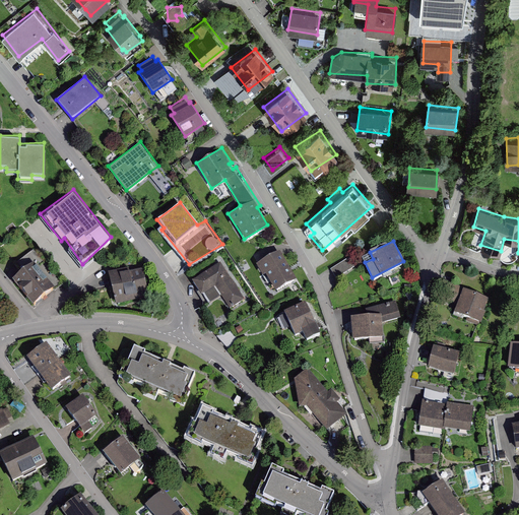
[(279,249),(257,262),(274,291),(297,277),(279,249)]
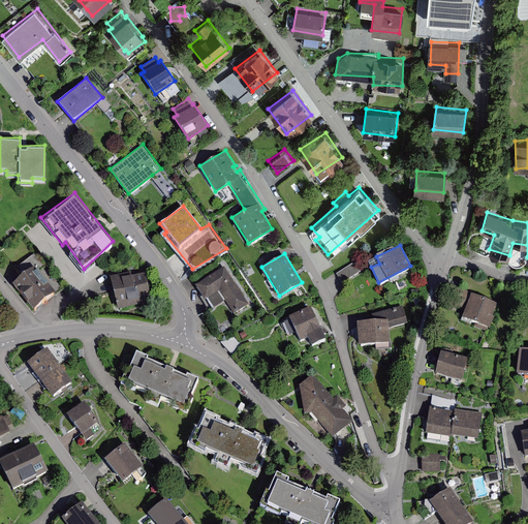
[(19,265),(24,271),(34,263),(29,256),(19,265)]
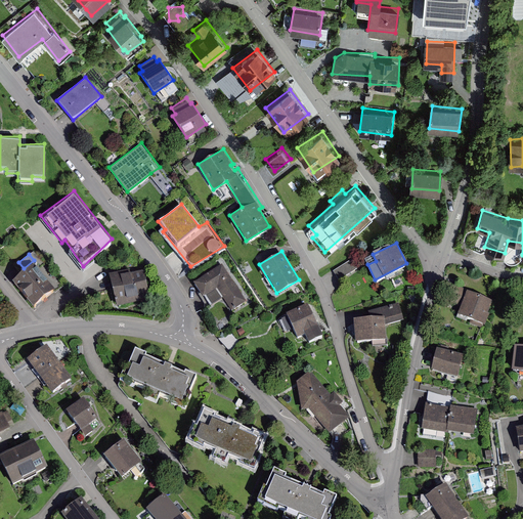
[(351,256),(334,267),(340,276),(357,265),(351,256)]
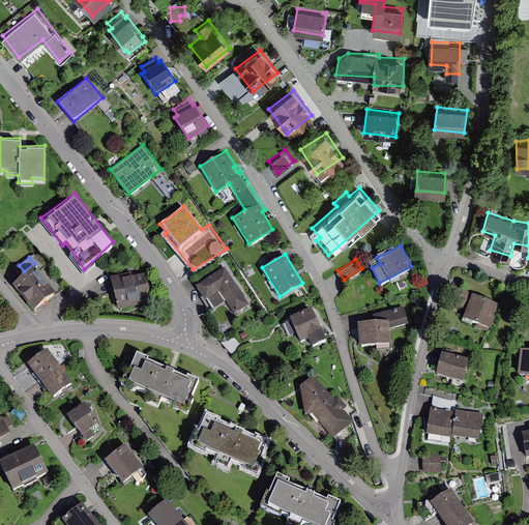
[(35,264),(12,283),(33,308),(56,290),(35,264)]
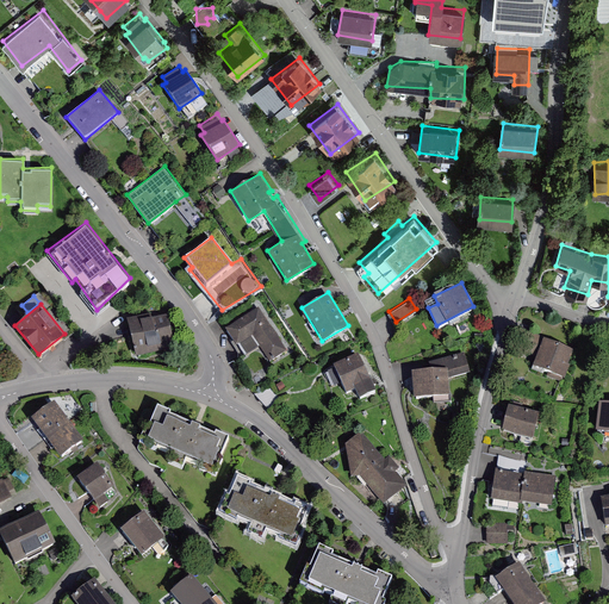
[(260,305),(225,327),(243,354),(259,343),(269,360),(287,348),(260,305)]
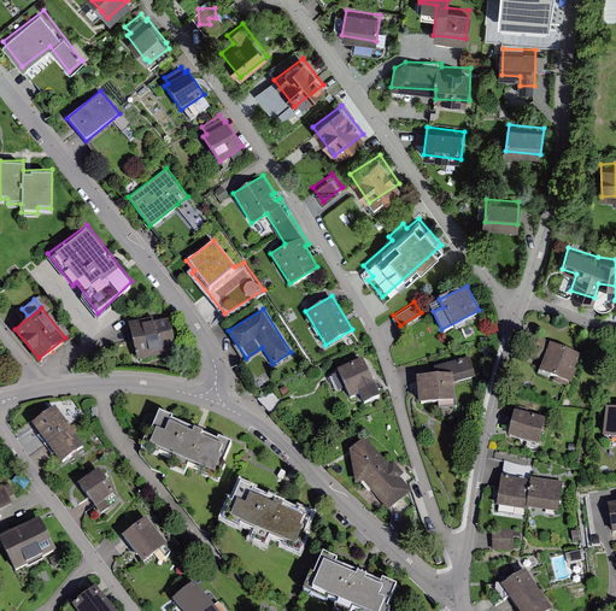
[(168,311),(128,322),(136,357),(177,347),(168,311)]
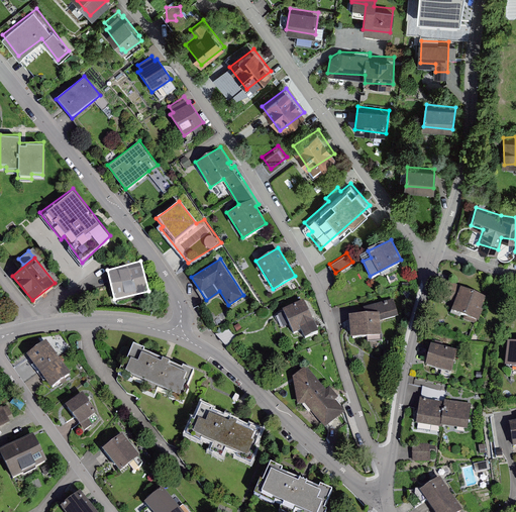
[(487,294),(460,285),(452,309),(478,318),(487,294)]
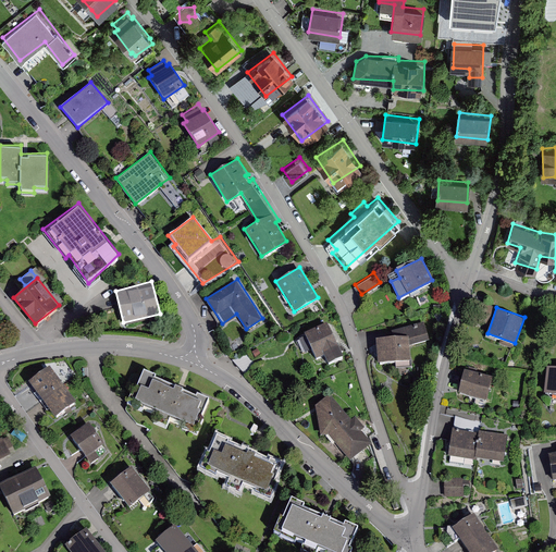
[(423,317),(403,322),(407,335),(377,338),(377,359),(409,359),(409,343),(430,336),(423,317)]
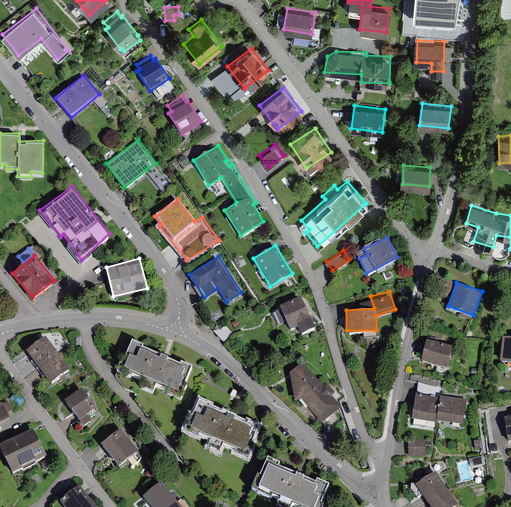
[(300,296),(279,306),(291,331),(298,327),(301,332),(315,325),(300,296)]
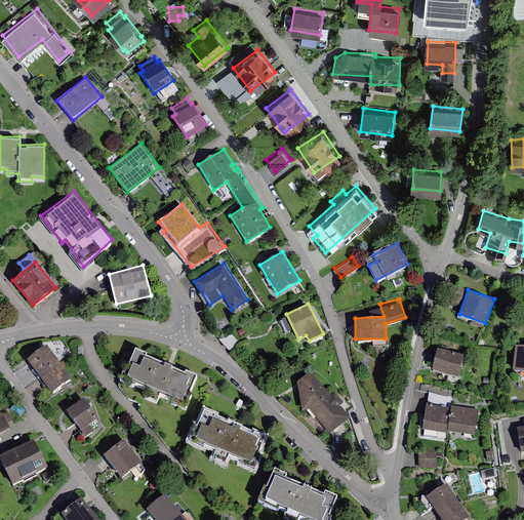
[(27,358),(39,374),(58,360),(46,344),(27,358)]
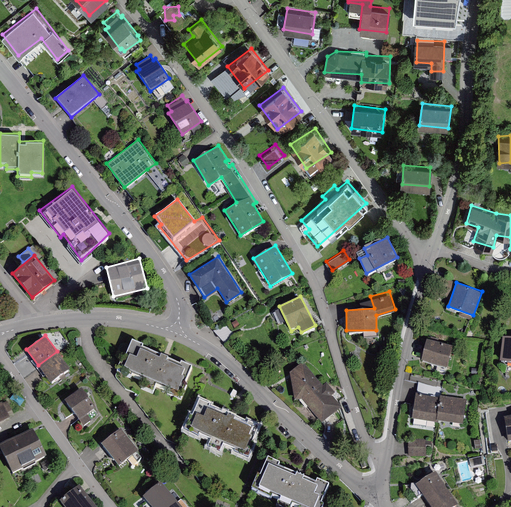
[(453,345),(426,338),(421,359),(448,365),(453,345)]
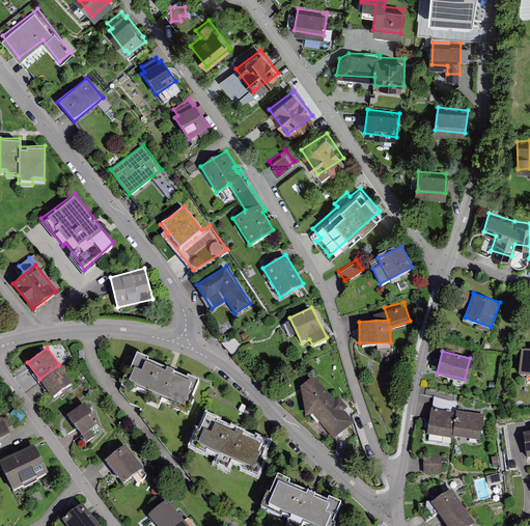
[(200,379),(136,353),(123,383),(188,409),(200,379)]
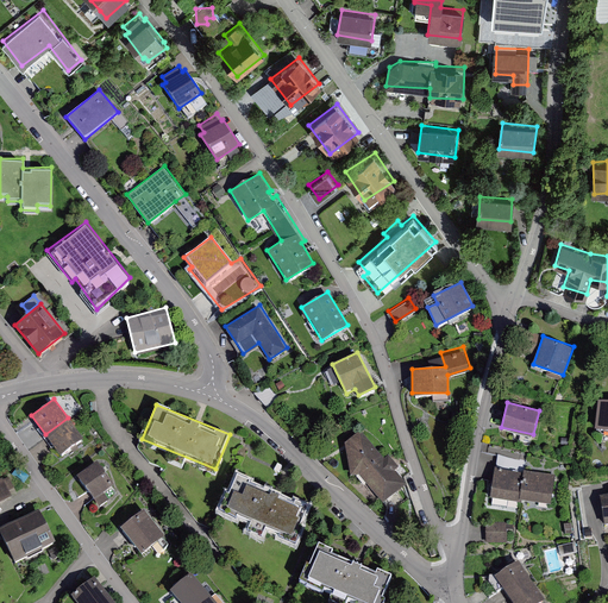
[(82,437),(68,418),(45,434),(60,454),(82,437)]
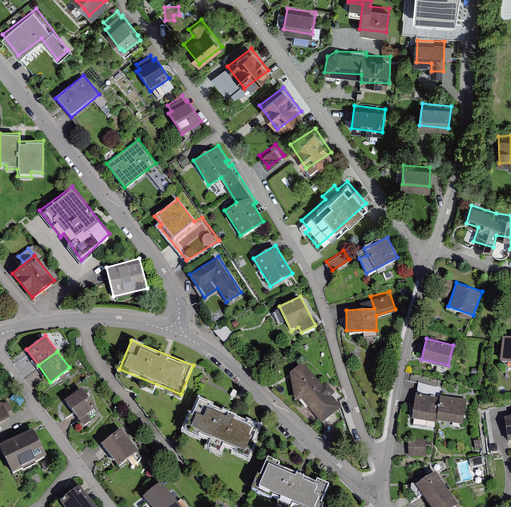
[(304,360),(290,371),(294,398),(310,415),(314,411),(323,421),(342,405),(332,394),(336,390),(328,380),(323,383),(304,360)]
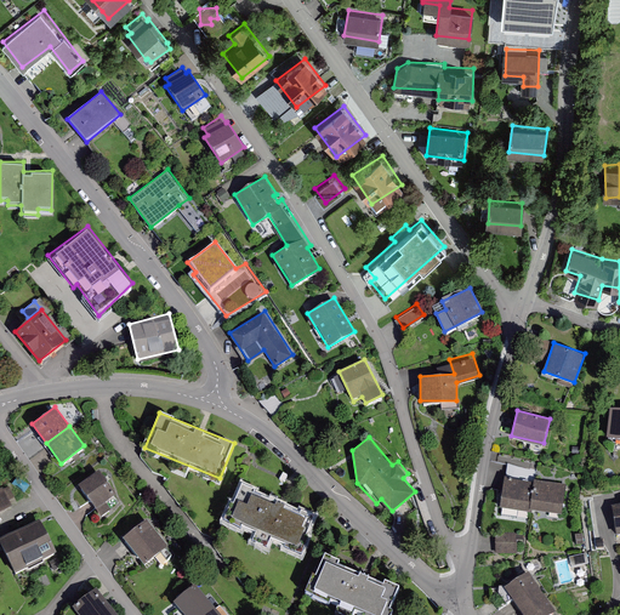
[(100,468),(78,484),(98,513),(111,505),(106,499),(115,491),(100,468)]
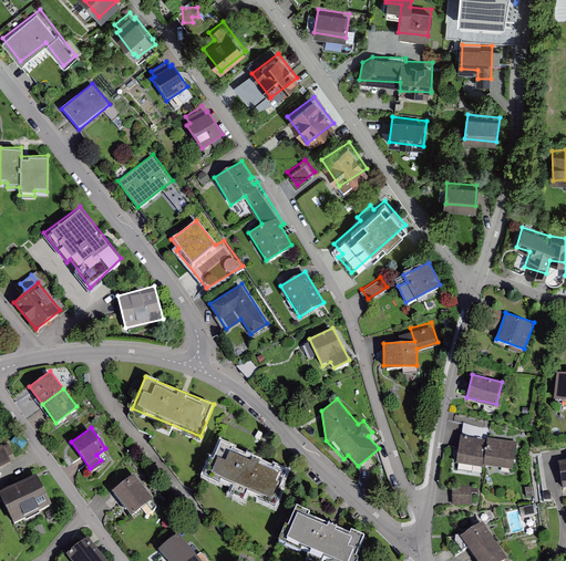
[(456,461),(483,465),(483,464),(487,437),(460,433),(456,461)]
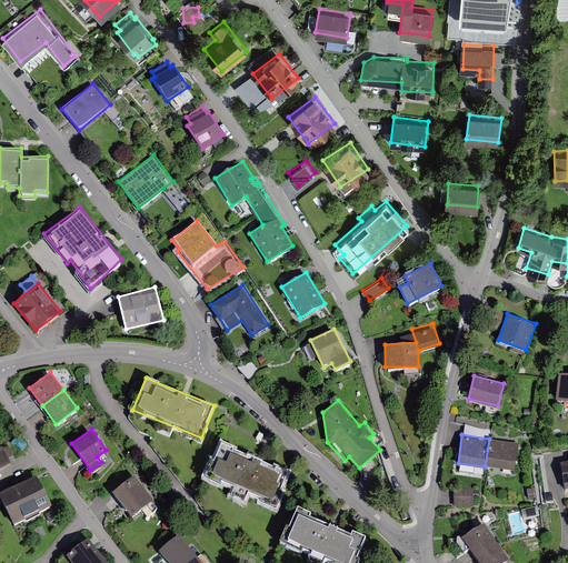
[(489,439),(485,465),(515,470),(518,440),(489,435),(489,439)]
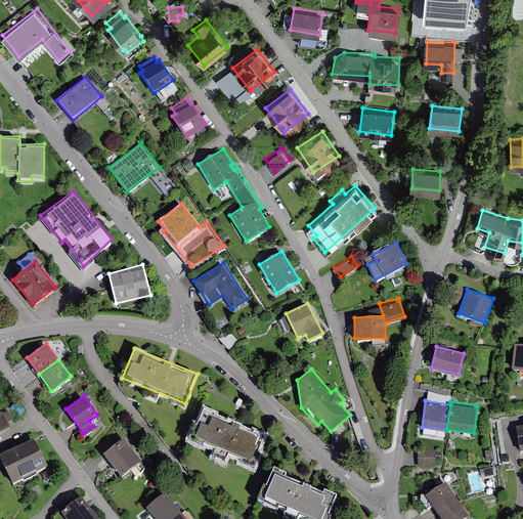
[(4,405),(0,407),(0,429),(12,424),(4,405)]
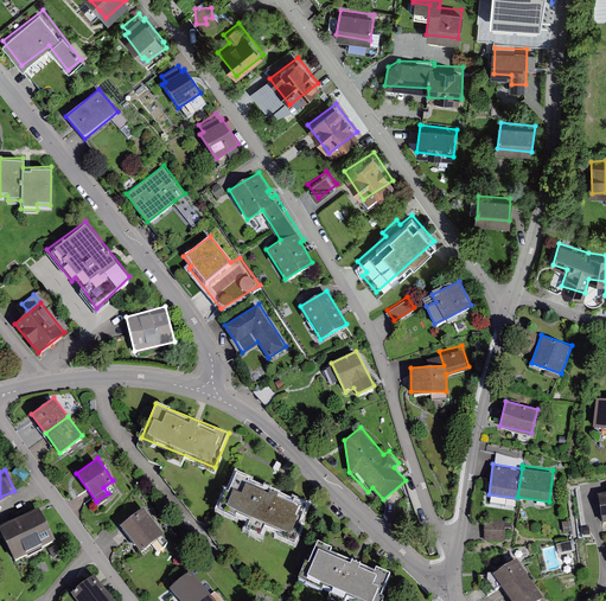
[(249,477),(234,471),(217,511),(237,519),(240,515),(274,529),(272,532),(297,543),(304,524),(300,523),(308,502),(293,496),(292,499),(247,481),(249,477)]
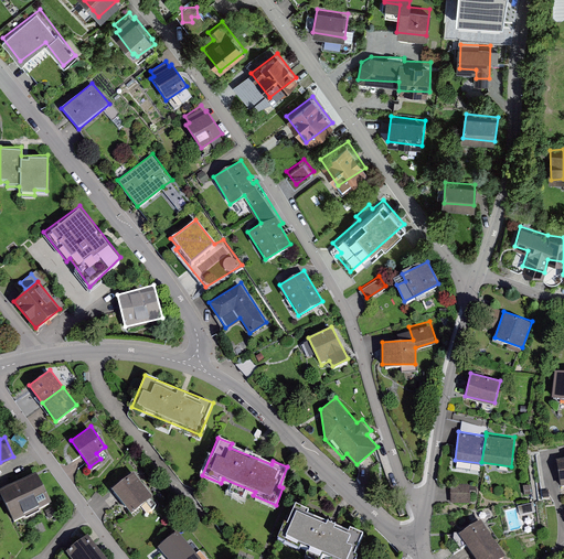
[(0,495),(12,519),(51,501),(35,470),(0,487),(0,495)]
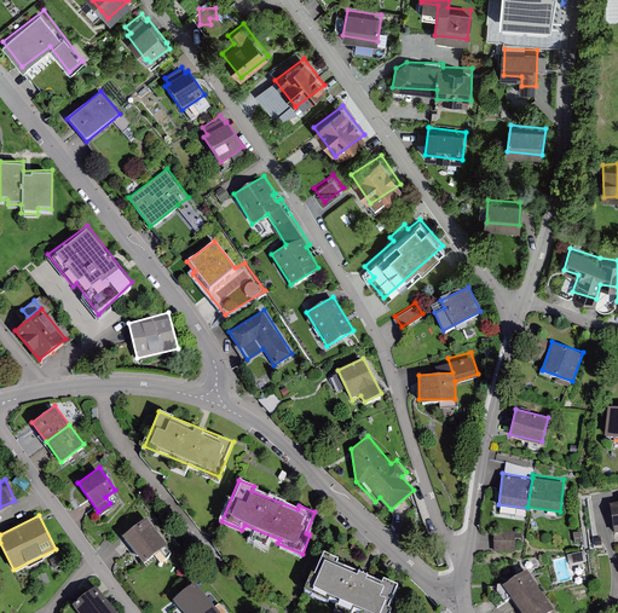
[(146,515),(122,533),(143,560),(167,542),(146,515)]
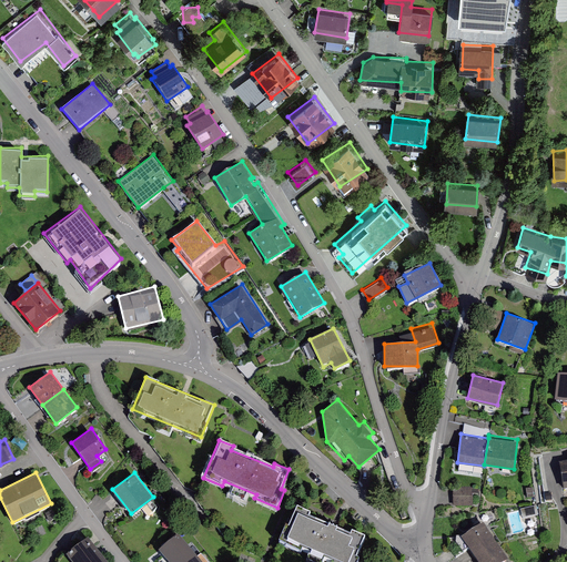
[(453,482),(453,502),(473,502),(472,482),(453,482)]
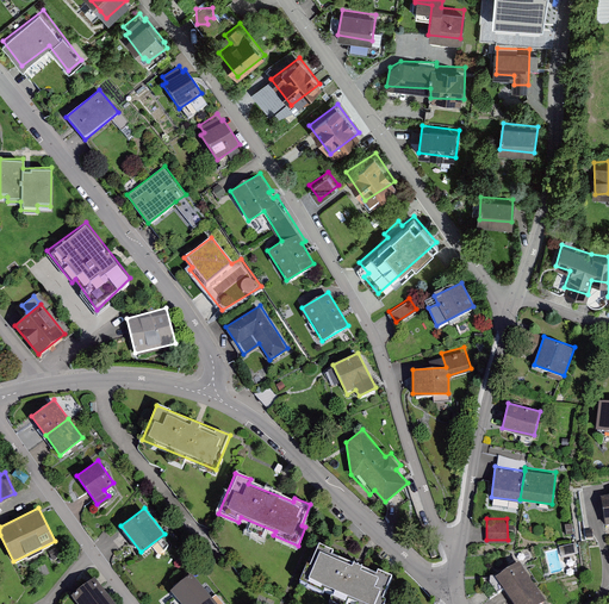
[(159,549),(171,540),(165,534),(154,543),(159,549)]
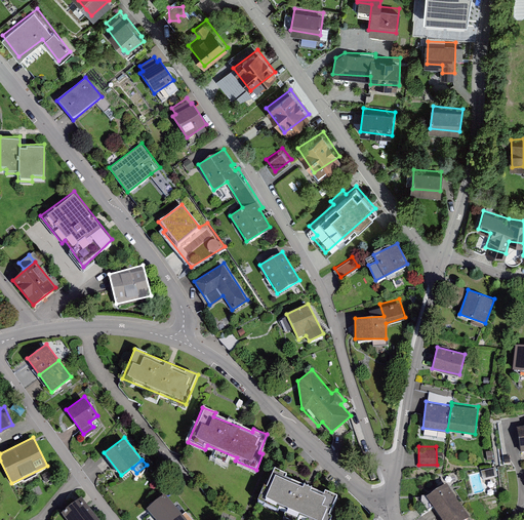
[(285,474),(273,469),(258,503),(276,510),(277,506),(307,518),(306,519),(330,519),(333,515),(330,513),(337,495),(324,489),(323,493),(284,477),(285,474)]
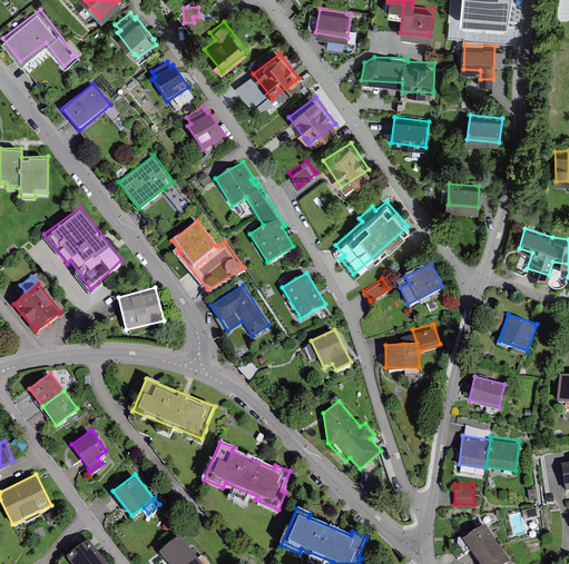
[(511,563),(486,523),(463,537),(479,563),(511,563)]
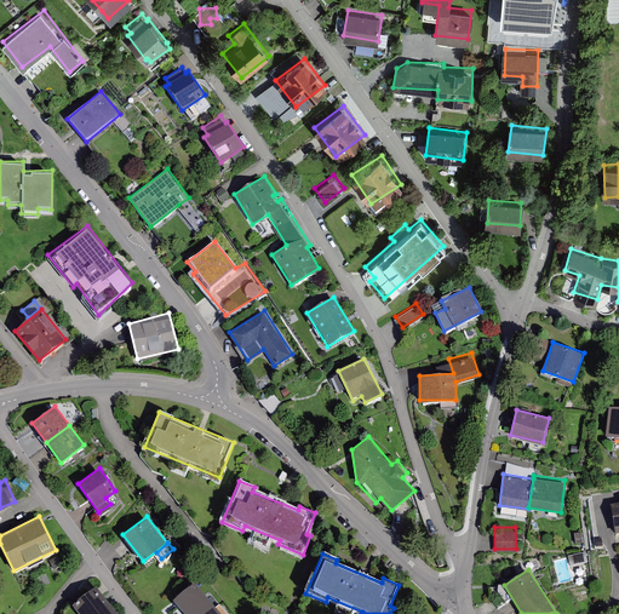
[(173,601),(184,613),(202,613),(215,606),(195,583),(173,601)]
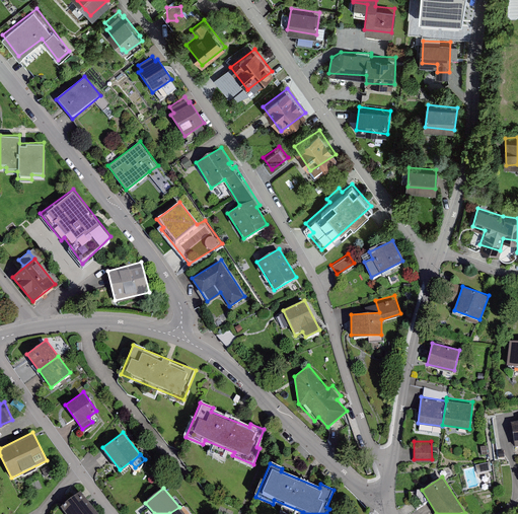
[(66,513),(98,513),(80,490),(60,506),(66,513)]
